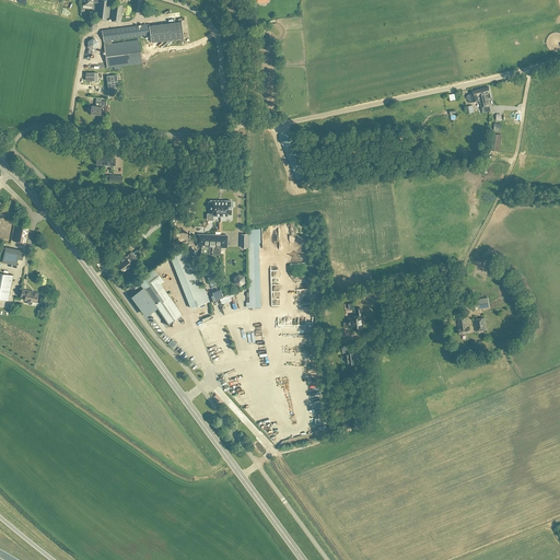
[(108,20),(109,7),(113,7),(111,21),(120,22),(123,4),(111,3),(111,0),(83,0),(83,4),(93,6),(93,2),(97,2),(95,19),(108,20)]
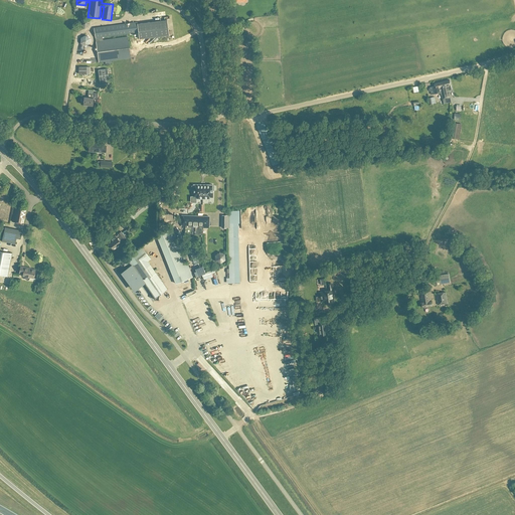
[(169,35),(168,27),(167,19),(137,23),(137,22),(95,27),(99,62),(130,57),(128,36),(103,40),(103,37),(138,32),(139,38),(169,35)]
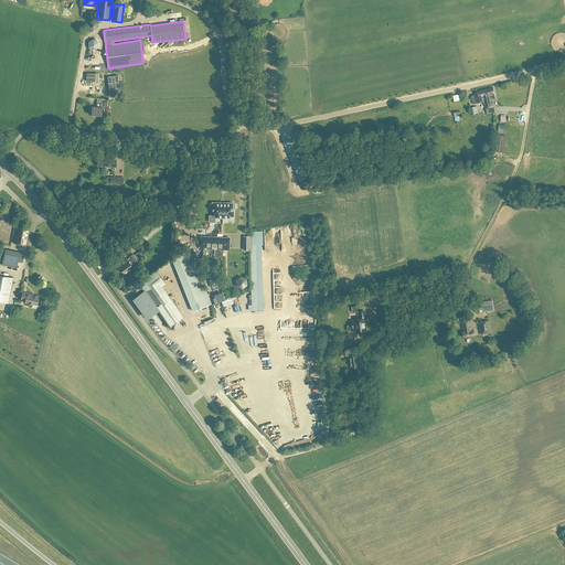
[(92,50),(98,50),(97,41),(85,42),(86,57),(94,57),(94,59),(99,59),(99,52),(93,53),(92,50)]
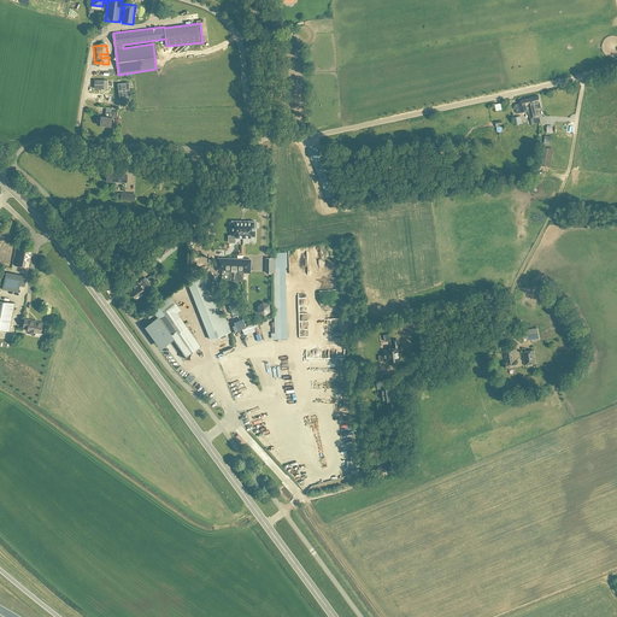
[(129,82),(117,83),(119,98),(130,97),(129,82)]
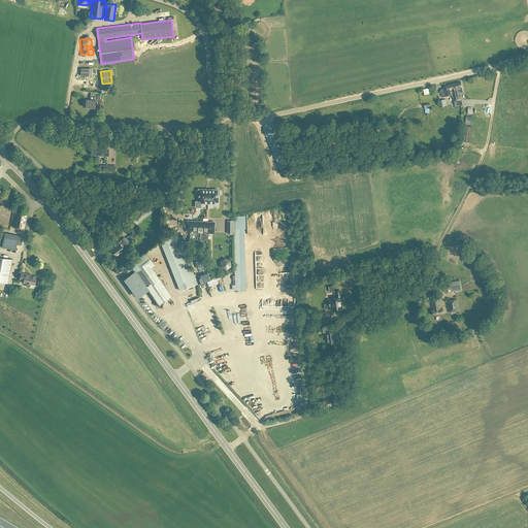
[(463,92),(461,81),(453,84),(454,89),(451,90),(453,95),(455,101),(462,100),(460,93),(463,92)]
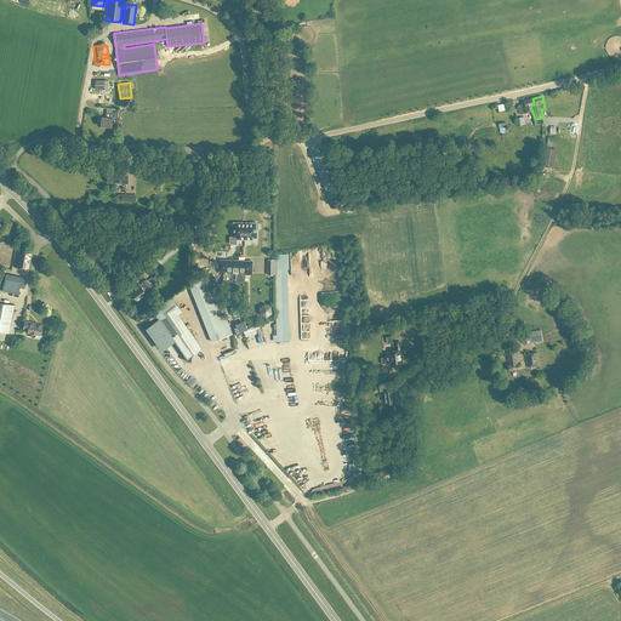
[(533,112),(530,106),(534,104),(533,98),(524,101),(524,103),(519,106),(520,114),(533,112)]
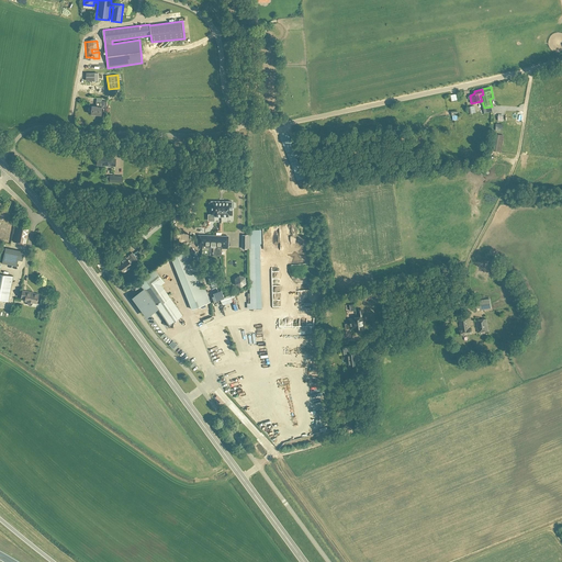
[(91,115),(92,115),(94,116),(96,115),(96,114),(101,115),(102,108),(107,108),(107,101),(102,101),(102,102),(98,101),(97,105),(92,105),(91,115)]
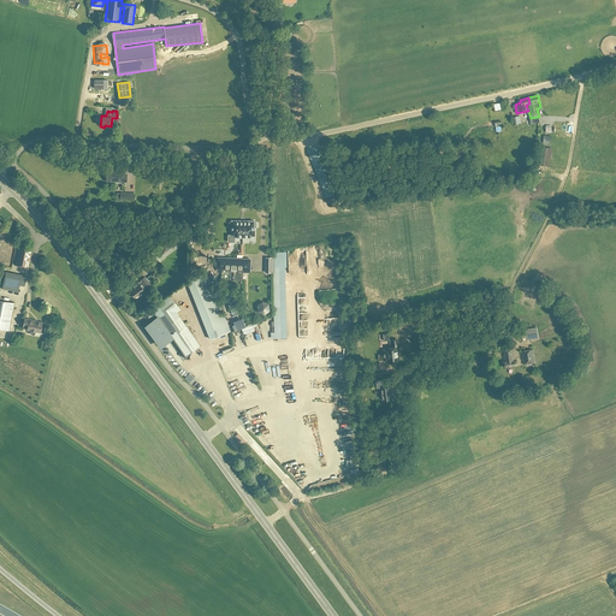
[(550,166),(552,148),(540,146),(537,164),(550,166)]
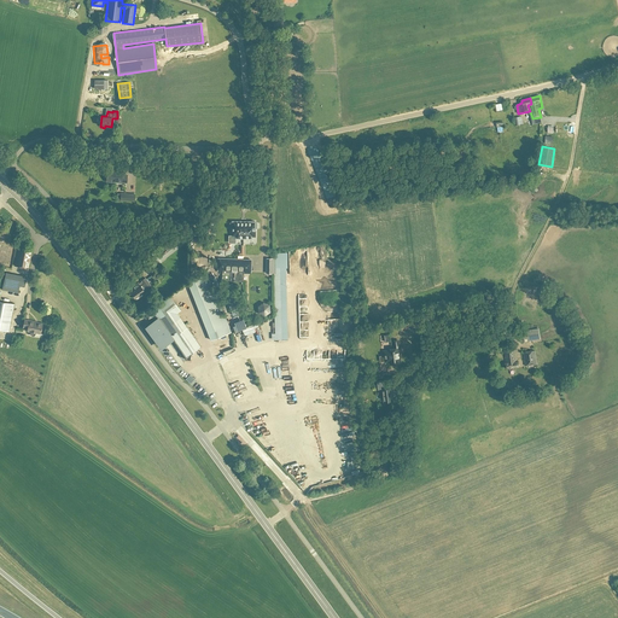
[(127,182),(127,175),(123,174),(123,170),(108,169),(106,181),(127,182)]
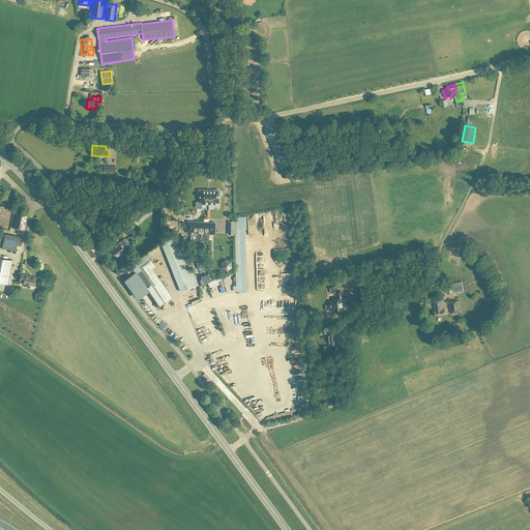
[(101,184),(99,186),(93,190),(97,195),(105,189),(101,184)]
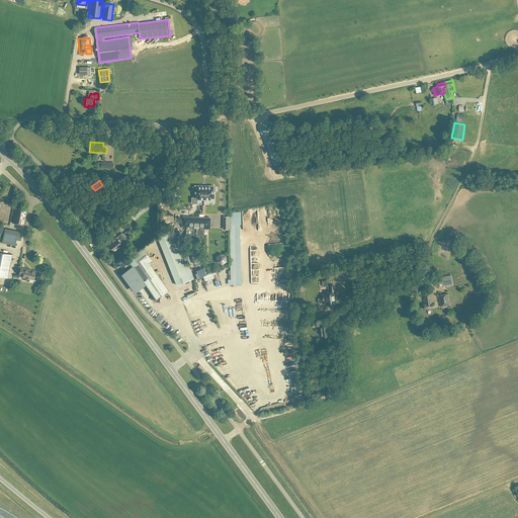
[(214,191),(216,191),(216,187),(214,187),(214,185),(194,185),(194,186),(192,186),(192,191),(194,191),(194,193),(193,193),(193,198),(197,198),(197,200),(211,200),(211,199),(214,199),(214,193),(214,191)]
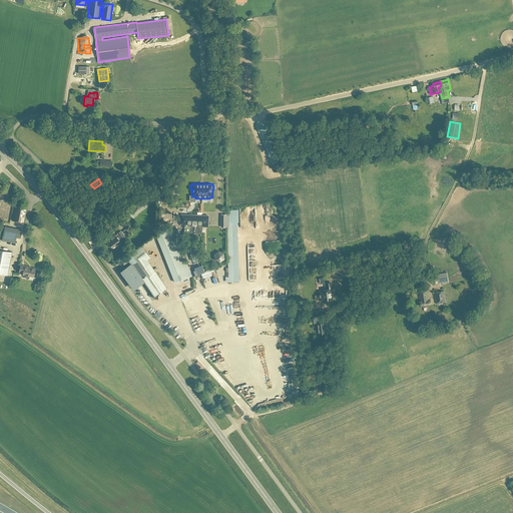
[(23,221),(26,206),(15,204),(12,219),(23,221)]
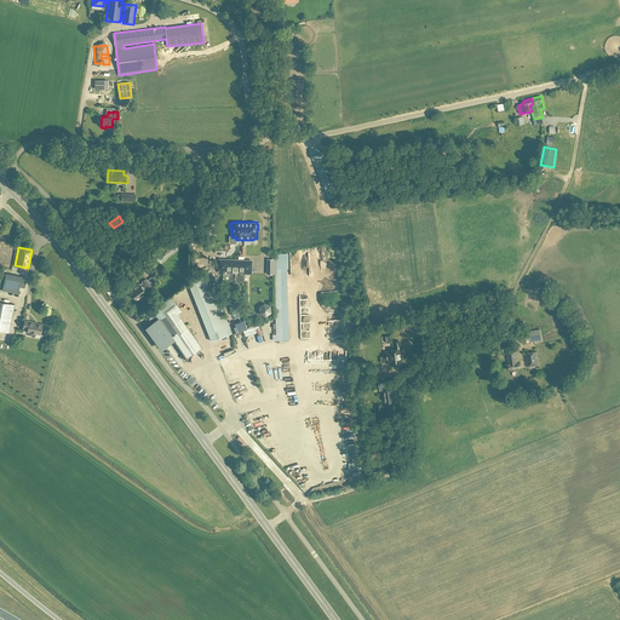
[(223,270),(223,274),(239,274),(239,271),(250,271),(250,264),(242,263),(244,260),(229,259),(229,263),(220,263),(220,270),(223,270)]
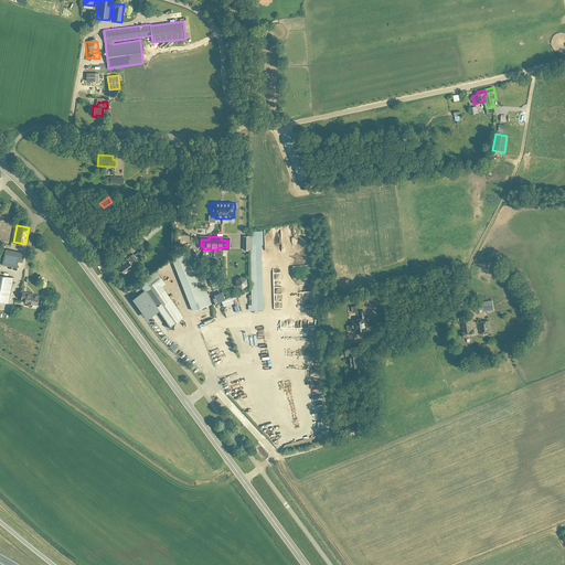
[(137,238),(135,240),(129,244),(132,248),(137,244),(140,242),(137,238)]
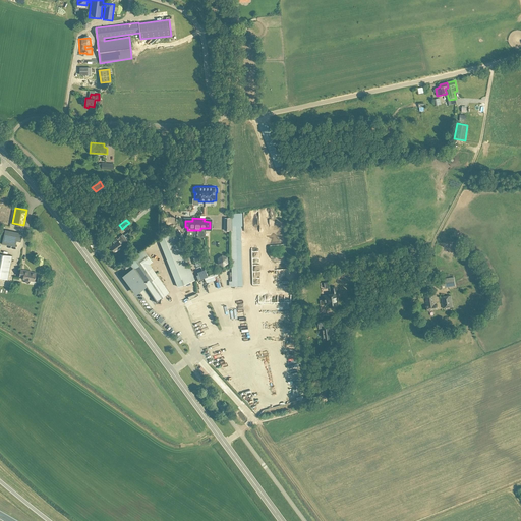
[(5,229),(4,232),(2,244),(15,247),(16,241),(20,241),(22,233),(5,229)]
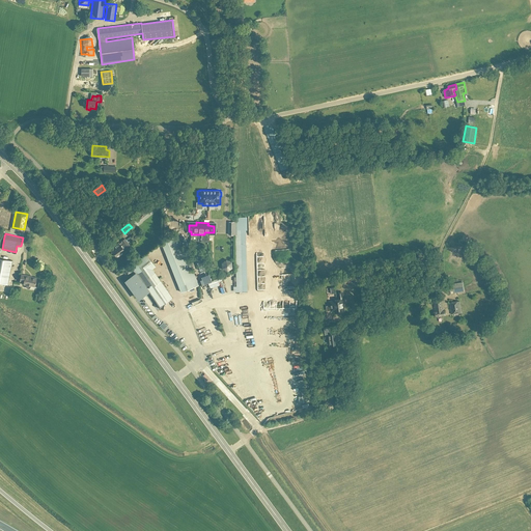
[(198,285),(177,233),(161,240),(180,291),(198,285)]
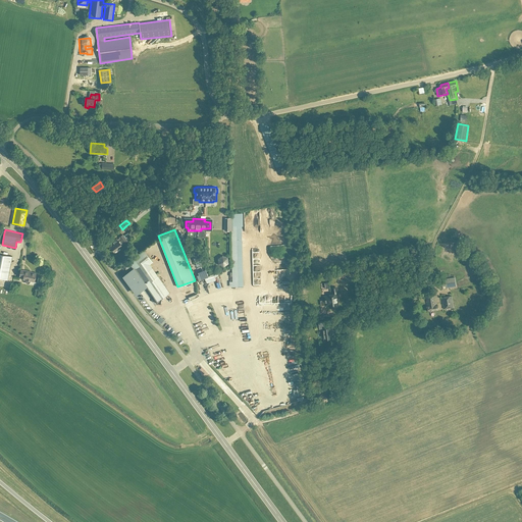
[(128,243),(122,235),(119,237),(120,238),(114,242),(115,244),(111,247),(114,252),(122,246),(124,245),(125,246),(128,243)]
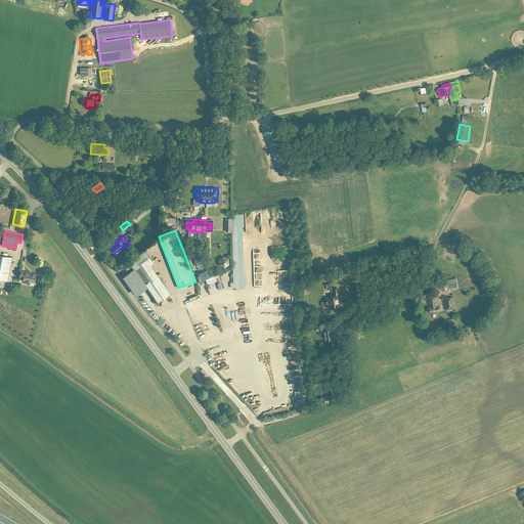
[(158,303),(170,294),(149,264),(153,262),(143,250),(129,261),(158,303)]
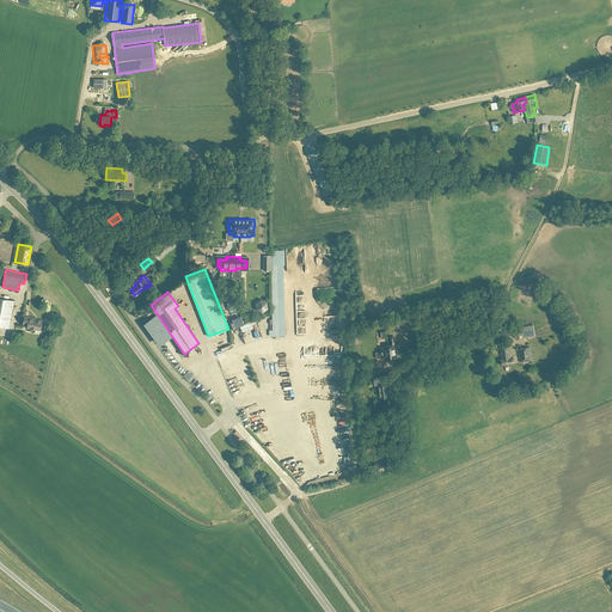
[(0,326),(8,328),(14,301),(0,298),(0,326)]
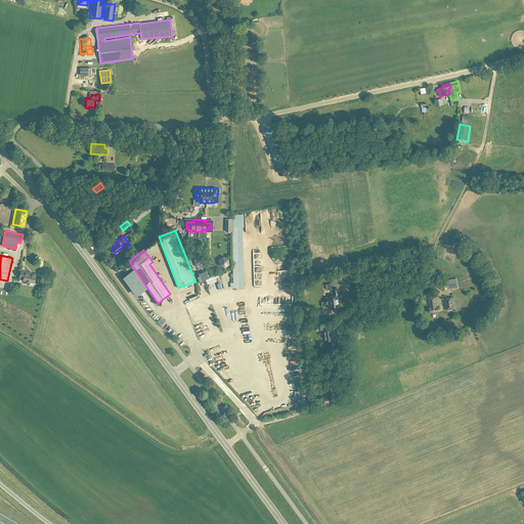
[(35,282),(36,274),(30,273),(31,272),(20,270),(19,276),(22,277),(20,279),(27,280),(26,282),(27,285),(29,285),(30,284),(31,281),(35,282)]
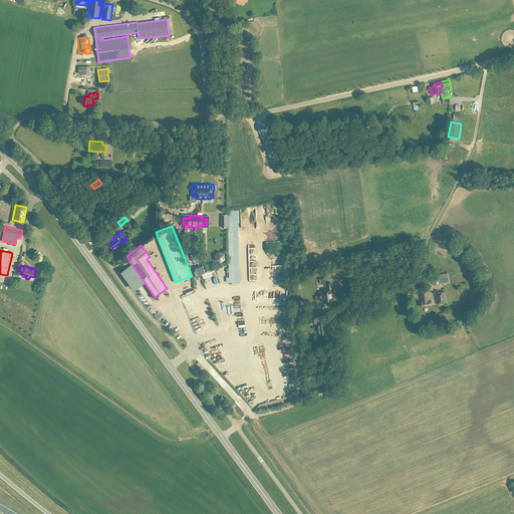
[(143,281),(134,269),(132,266),(125,270),(127,273),(132,279),(130,280),(135,288),(143,281)]
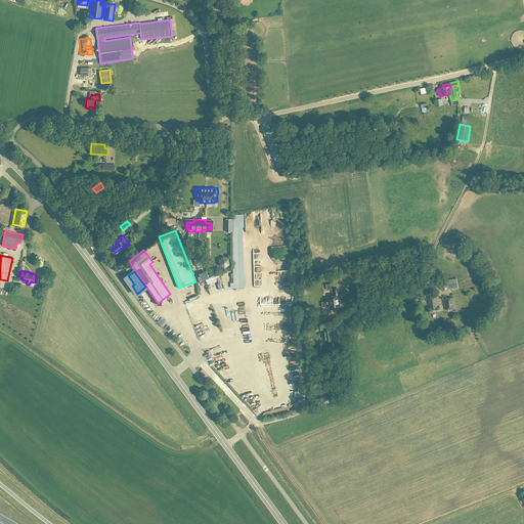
[(444,290),(459,288),(456,278),(443,280),(444,290)]
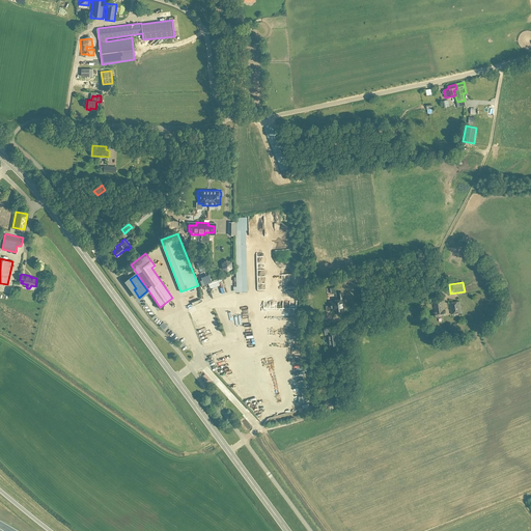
[(338,292),(339,299),(333,300),(334,301),(330,302),(331,305),(326,305),(327,310),(331,310),(331,311),(335,310),(335,313),(344,311),(343,299),(342,291),(338,292)]
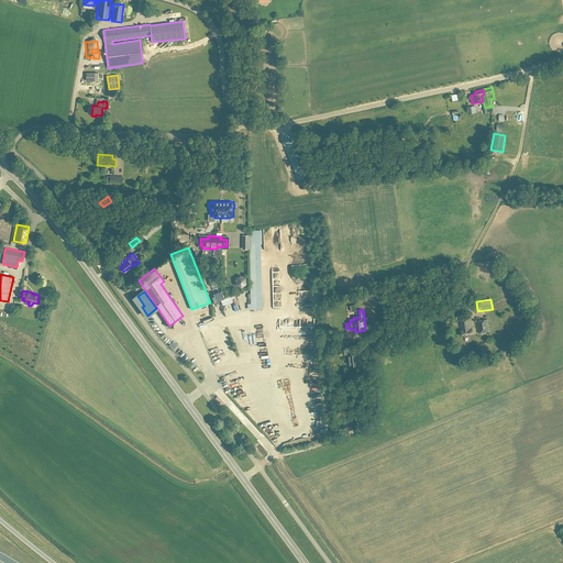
[(471,329),(471,326),(470,318),(459,319),(461,330),(460,330),(461,335),(473,334),(472,329),(471,329)]
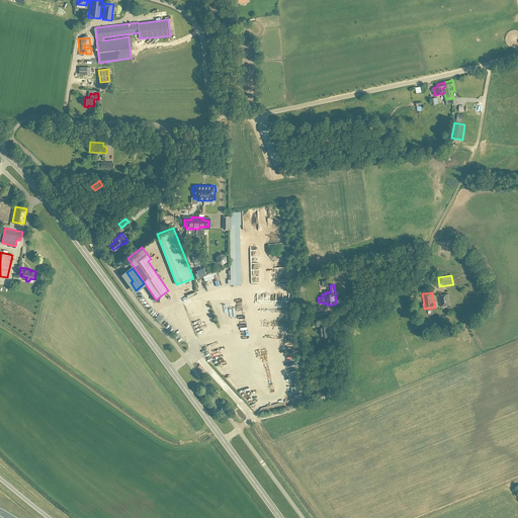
[(439,294),(440,306),(450,305),(448,293),(439,294)]
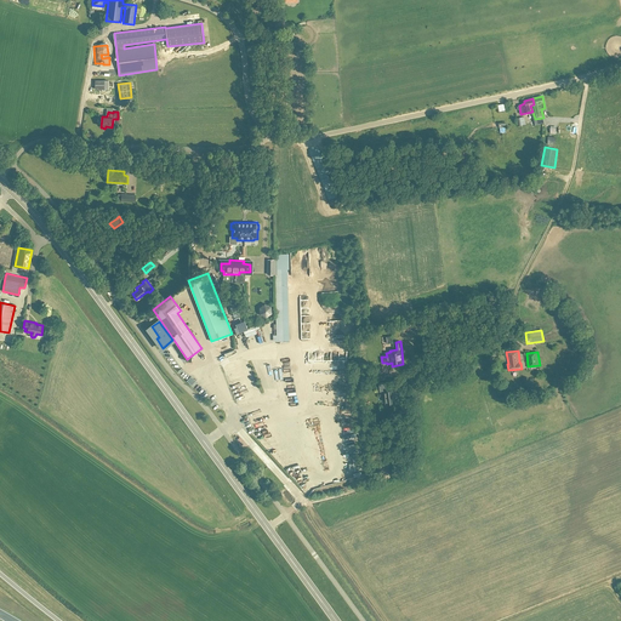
[(396,403),(394,396),(396,396),(394,389),(385,391),(386,404),(396,403)]
